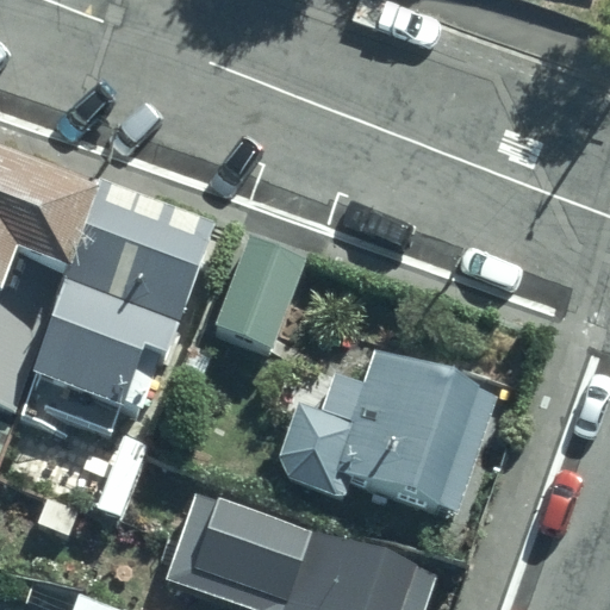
[(0,425),(14,431),(99,191),(0,155),(0,425)]
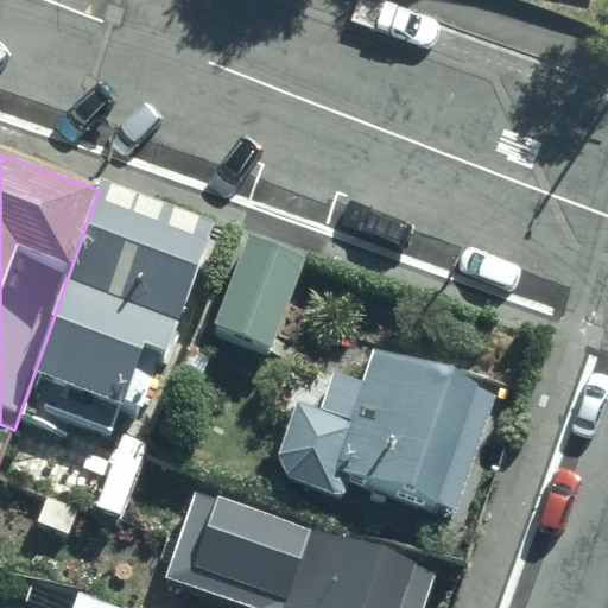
[(105,197),(33,396),(124,428),(145,368),(163,374),(213,235),(105,197)]
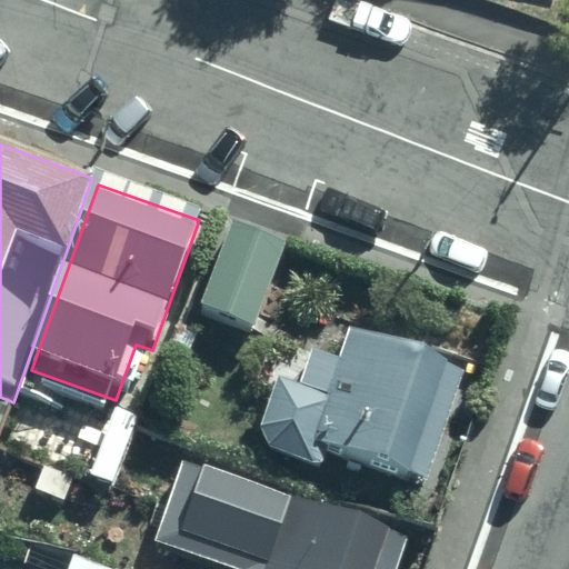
[(426,478),(463,369),(345,329),(335,357),(310,348),(298,383),(275,375),(257,426),(271,448),(321,466),(329,445),(426,478)]
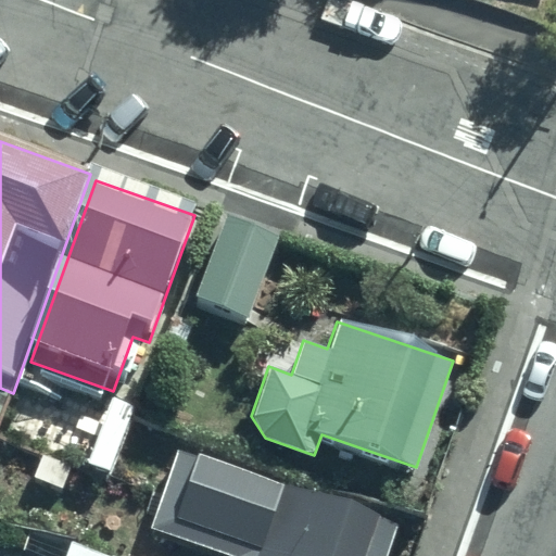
[(384,555),(396,523),(198,453),(197,457),(176,451),(148,530),(222,555),(384,555)]
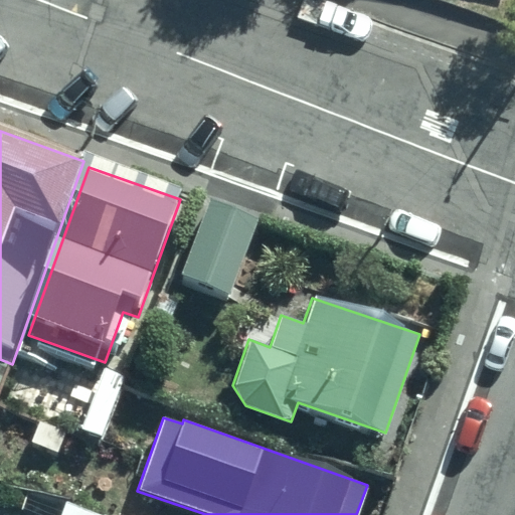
[(104,514),(64,500),(57,514),(104,514)]
